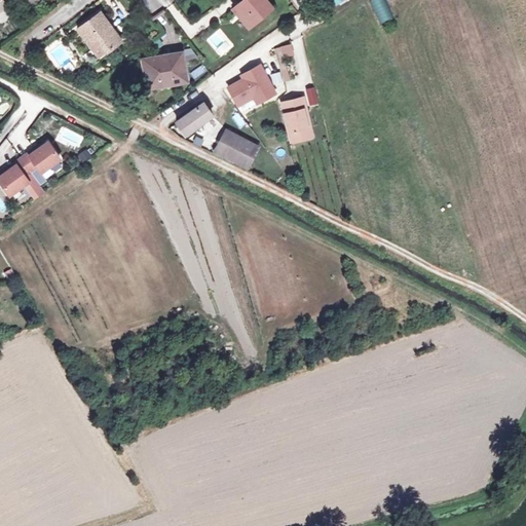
[(19,0),(26,9),(37,0),(19,0)]
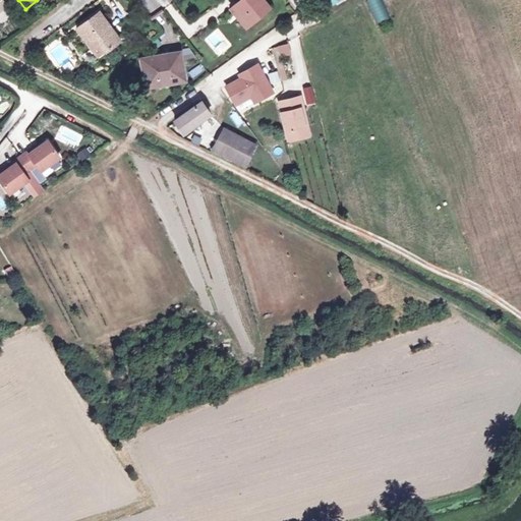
[(241,0),(231,9),(246,27),(266,11),(257,2),(259,0),(241,0)]
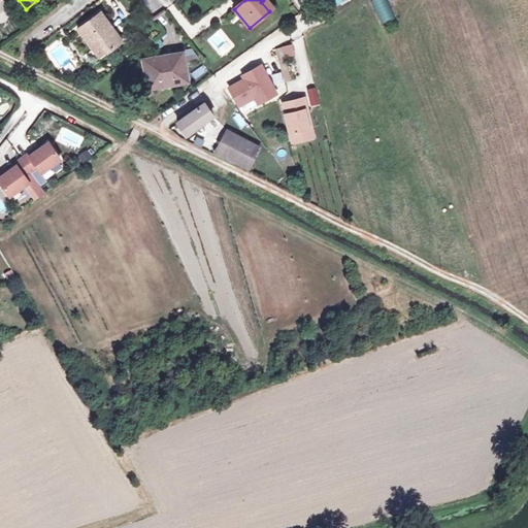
[(387,0),(373,0),(380,24),(393,21),(387,0)]
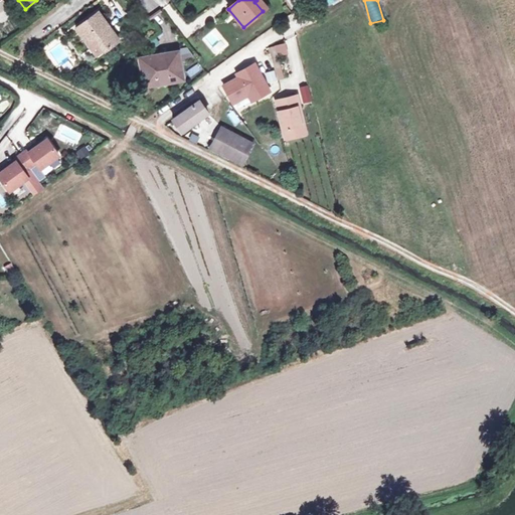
[(169,3),(161,9),(185,38),(193,31),(169,3)]
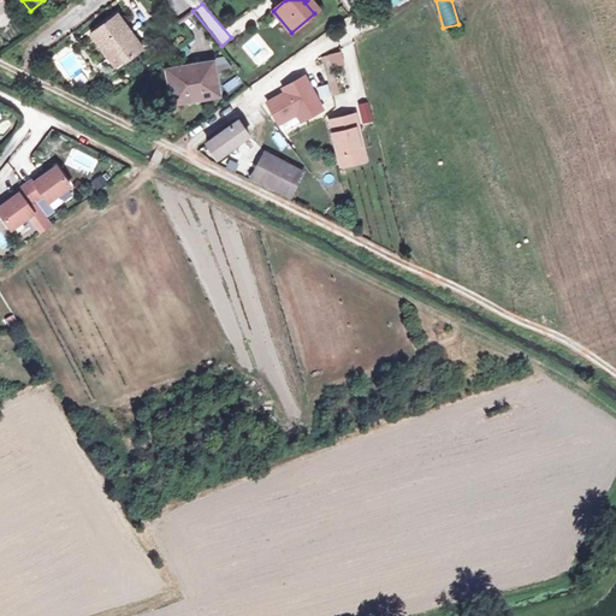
[(143,48),(118,15),(92,35),(117,67),(143,48)]
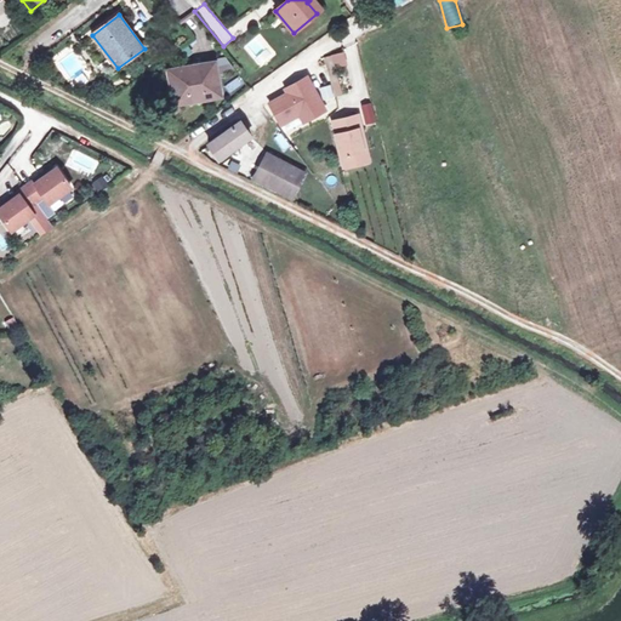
[(234,64),(226,52),(216,60),(221,75),(234,64)]
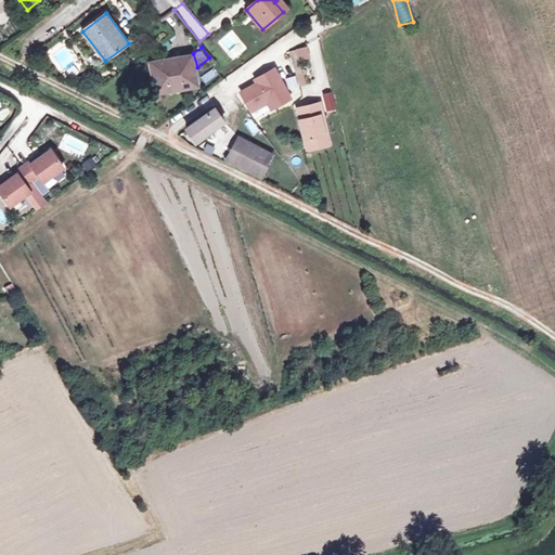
[(306,47),(288,51),(297,87),(312,82),(308,64),(310,64),(306,47)]
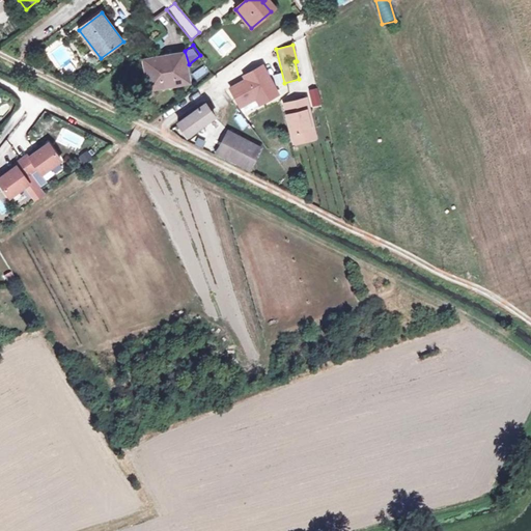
[(184,53),(144,59),(147,84),(175,80),(175,85),(189,83),(184,53)]
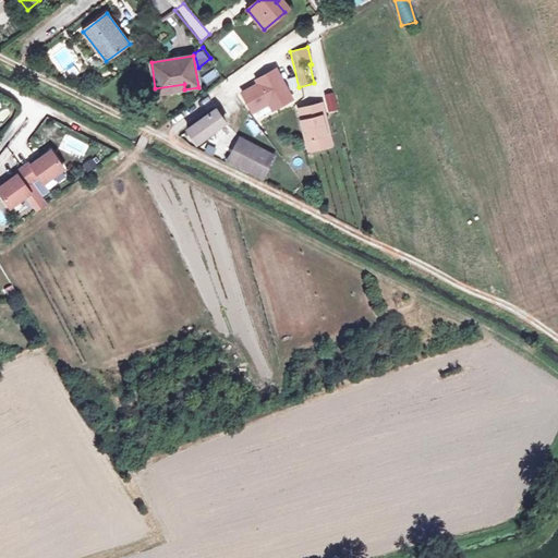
[(269,60),(250,72),(254,80),(253,81),(273,111),(293,98),(269,60)]
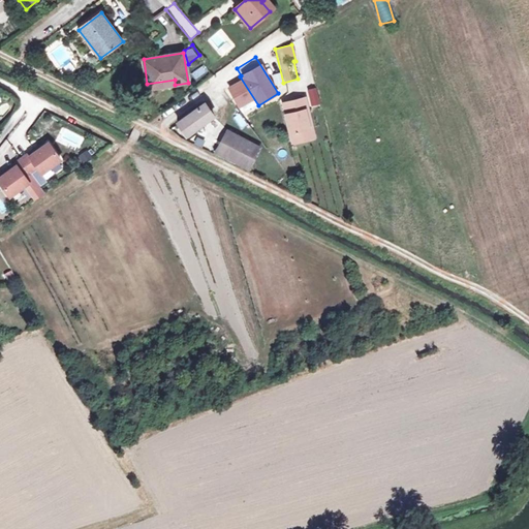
[(175,80),(147,84),(148,90),(175,85),(175,80)]
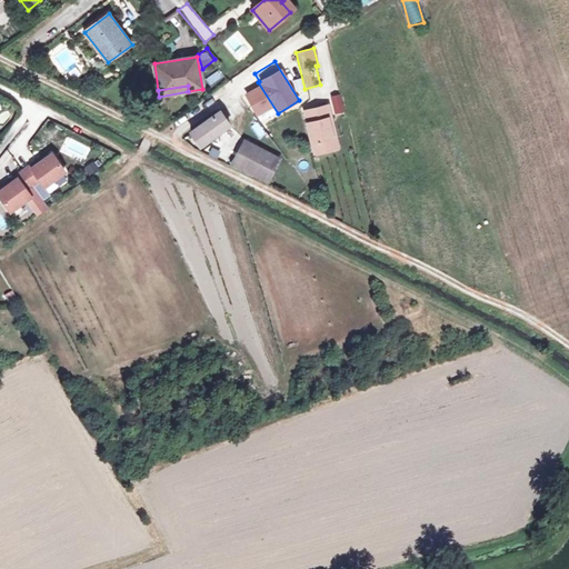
[(329,106),(315,109),(317,121),(308,125),(312,142),(318,141),(321,152),(336,149),(328,118),(332,117),(329,106)]
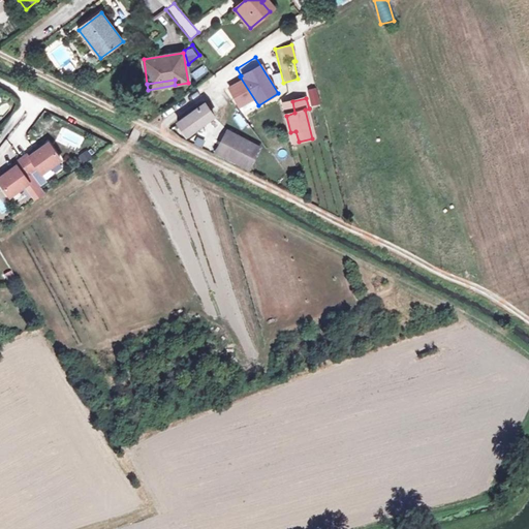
[(243,116),(257,107),(253,101),(239,110),(243,116)]
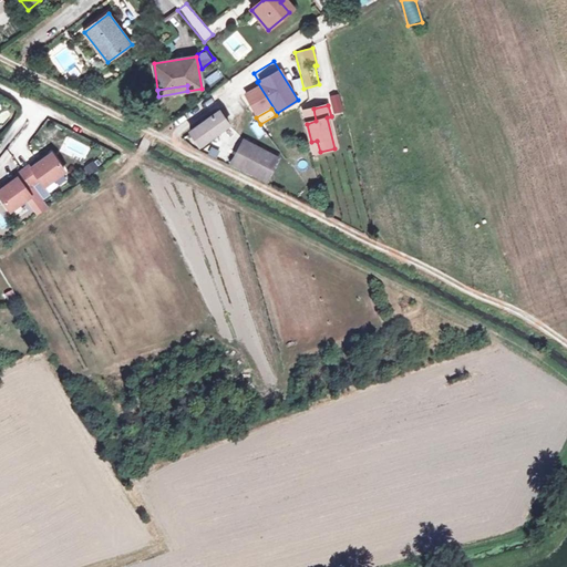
[(316,121),(313,109),(303,111),(307,124),(316,121)]
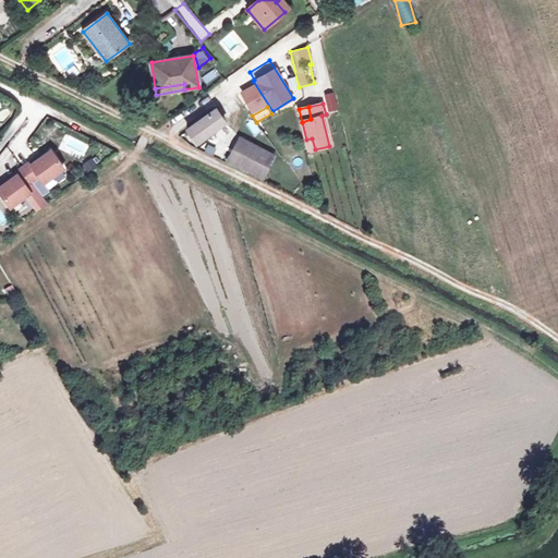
[(216,110),(186,130),(196,142),(225,123),(216,110)]
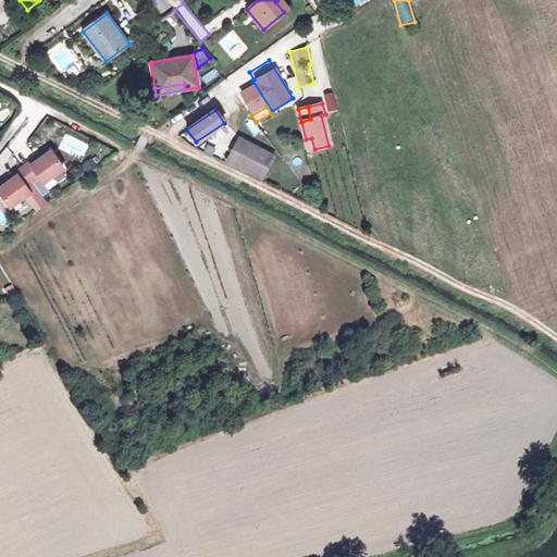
[(333,145),(325,114),(321,115),(329,146),(333,145)]
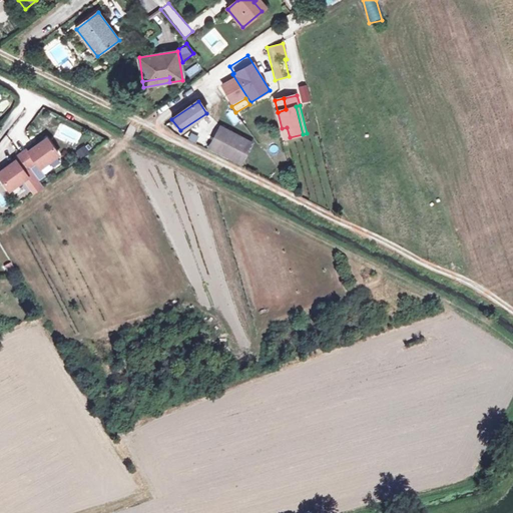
[(253,143),(220,126),(208,149),(241,165),(253,143)]
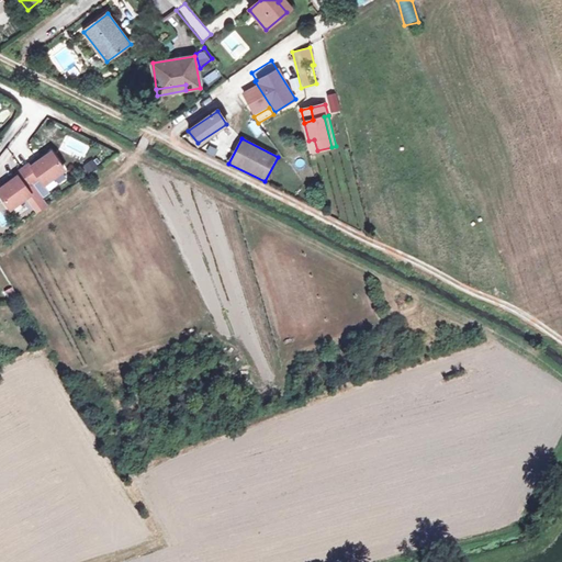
[(314,139),(308,141),(312,153),(317,150),(314,139)]
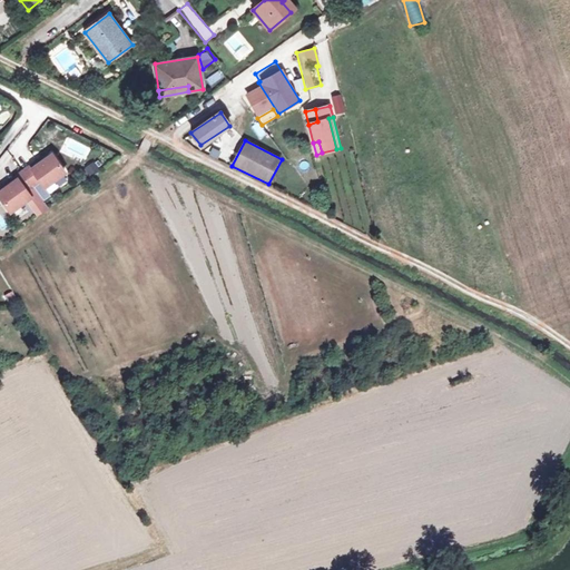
[(206,153),(216,156),(218,148),(208,145),(206,153)]
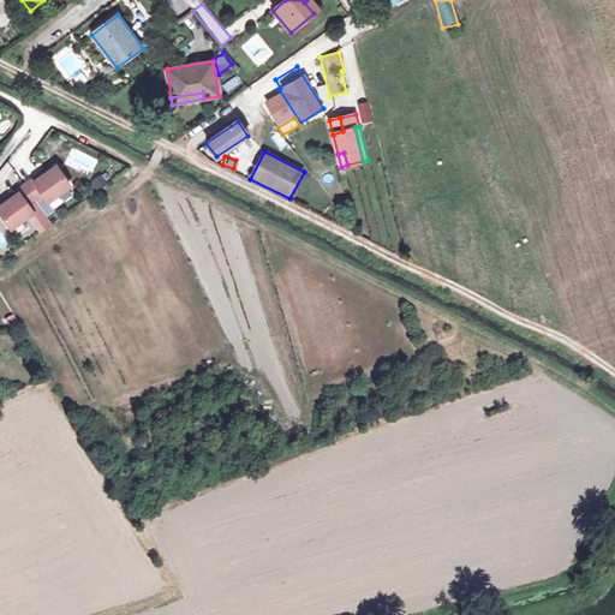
[(43,177),(27,187),(37,203),(46,197),(51,204),(72,189),(59,169),(51,174),(45,179),(43,177)]
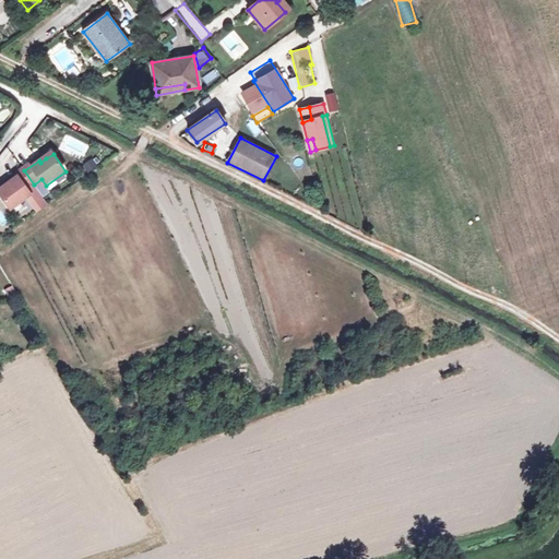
[(95,161),(86,166),(92,174),(99,167),(95,161)]
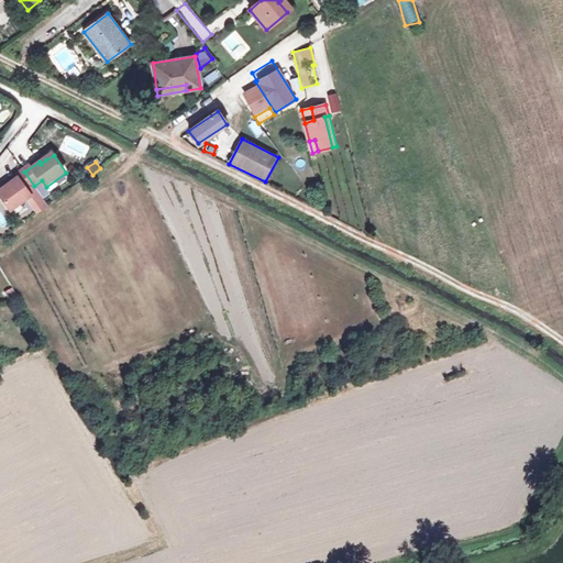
[(34,186),(24,172),(11,181),(12,185),(7,188),(0,192),(0,194),(12,211),(29,199),(41,214),(51,208),(34,186)]
